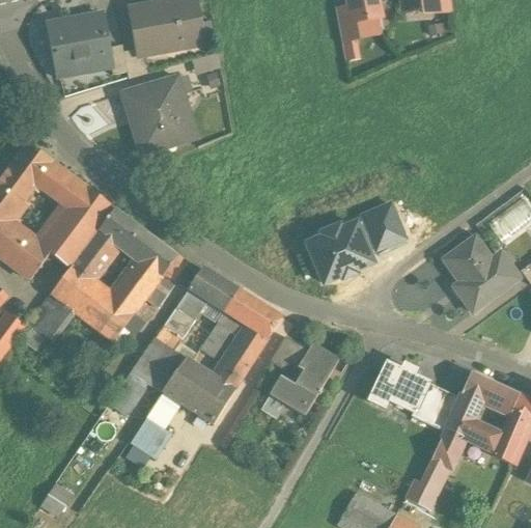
[(175,0),(130,8),(137,49),(138,56),(146,54),(204,44),(196,0),(175,0)]
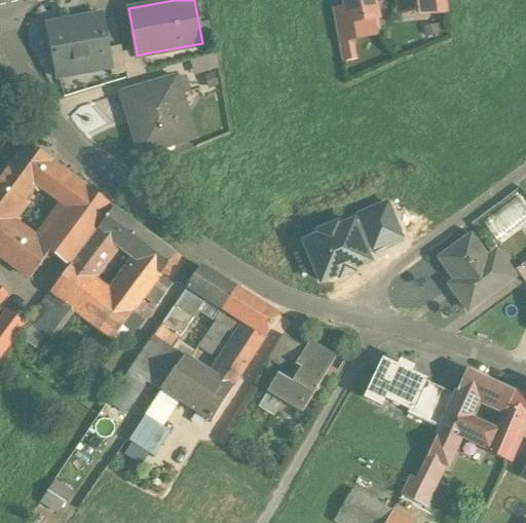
[(344,0),(345,5),(348,23),(350,22),(377,16),(374,0),(344,0)]
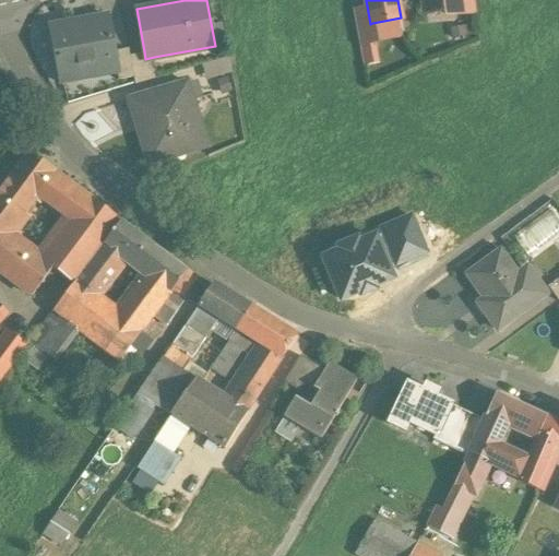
[(423,0),(424,7),(443,3),(444,13),(460,11),(460,13),(462,13),(460,0),(423,0)]
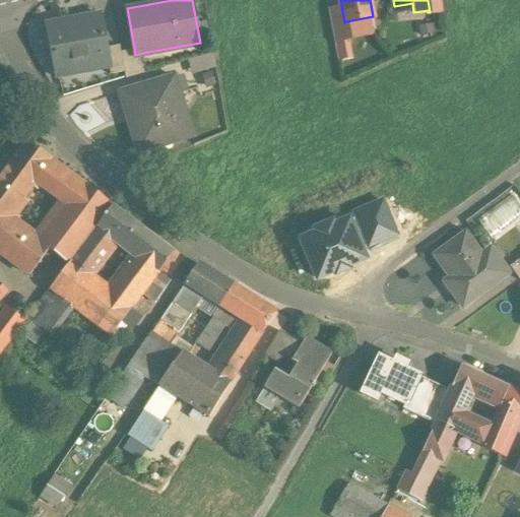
[(428,0),(430,12),(442,10),(440,0),(428,0)]
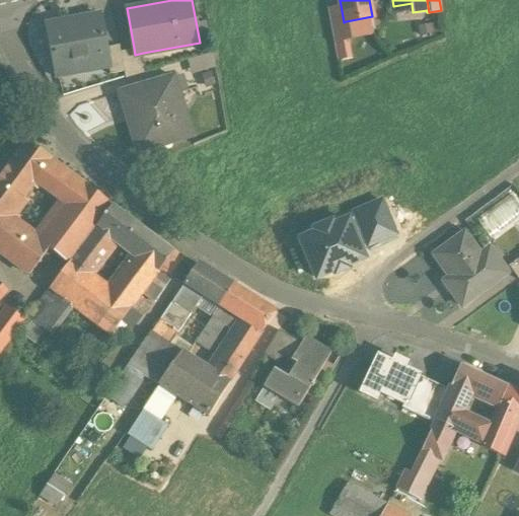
[(341,5),(327,7),(334,42),(349,39),(346,21),(344,22),(341,5)]
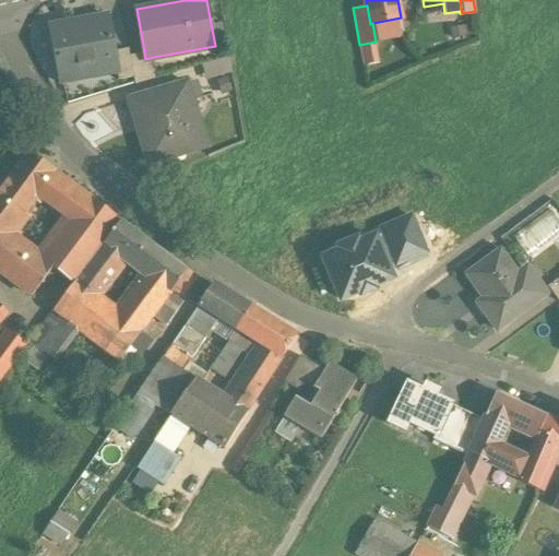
[(107,14),(50,25),(60,78),(115,68),(114,61),(115,61),(113,50),(107,14)]
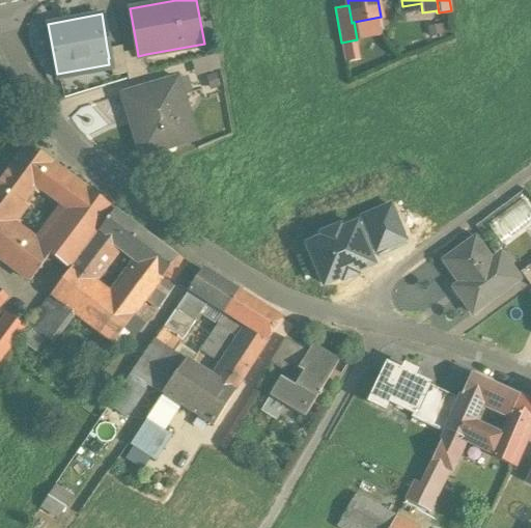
[(121,45),(107,48),(109,58),(108,58),(109,64),(111,75),(127,72),(122,51),(121,45)]
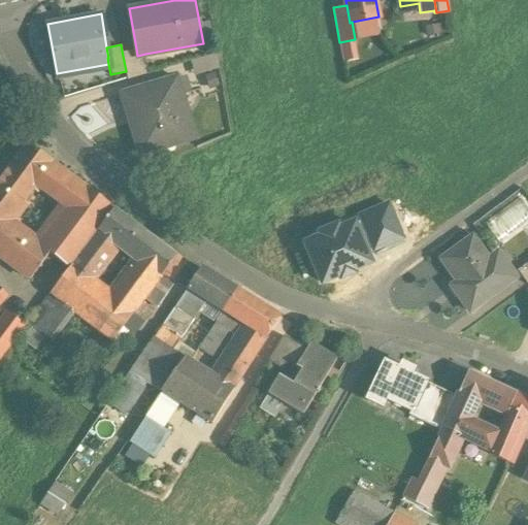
[(137,56),(136,48),(122,51),(126,71),(127,77),(149,71),(145,54),(137,56)]
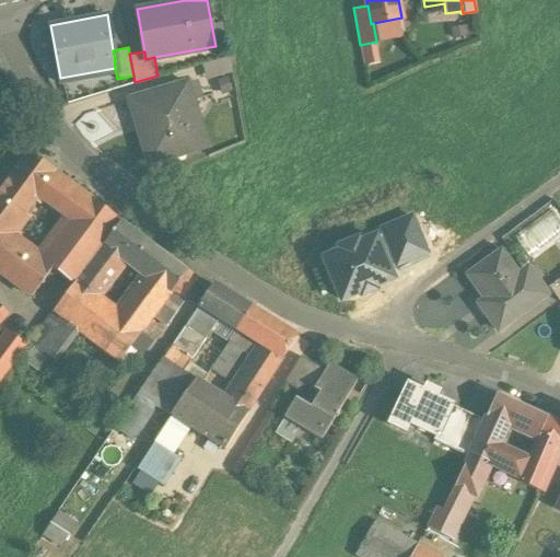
[(228,54),(206,57),(207,69),(229,67),(228,54)]
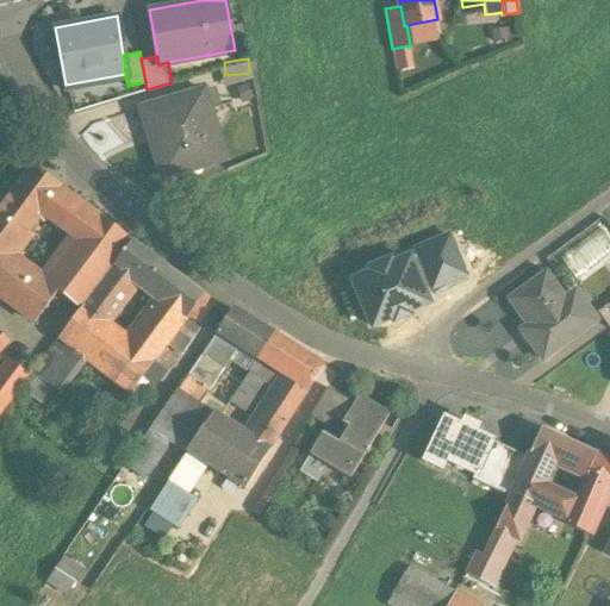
[(203,88),(139,106),(145,129),(153,126),(167,176),(194,168),(193,164),(212,158),(199,113),(210,111),(203,88)]
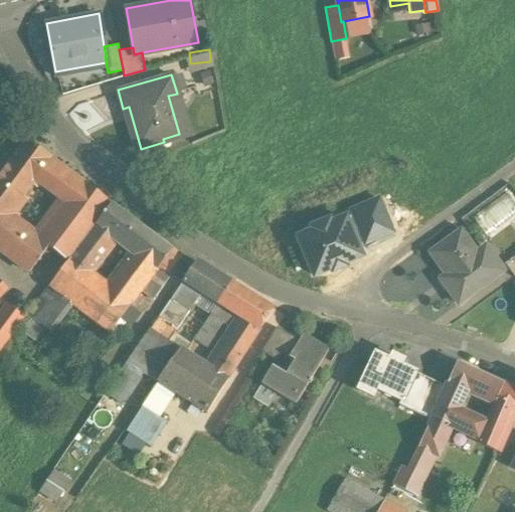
[(70,172),(26,139),(0,174),(0,207),(8,213),(36,175),(55,189),(70,172)]
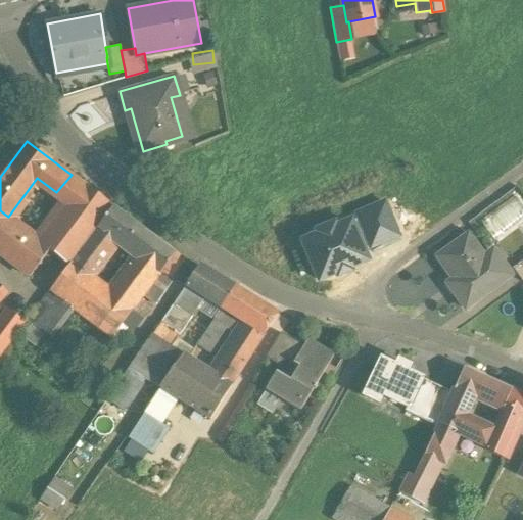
[(85,185),(72,175),(56,192),(65,199),(70,203),(85,185)]
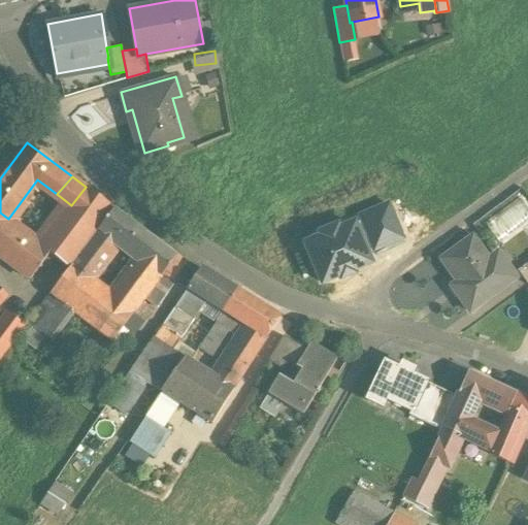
[(110,205),(86,187),(71,205),(66,201),(35,239),(34,240),(35,241),(48,252),(65,264),(110,205)]
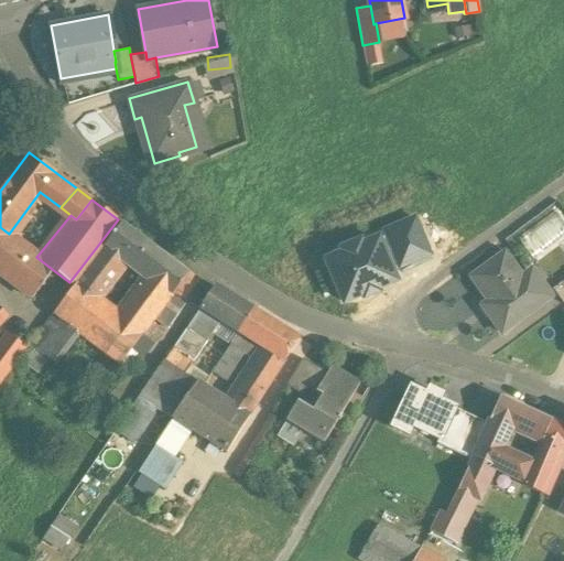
[(377,238),(390,269),(430,252),(414,216),(384,229),(387,235),(377,238)]
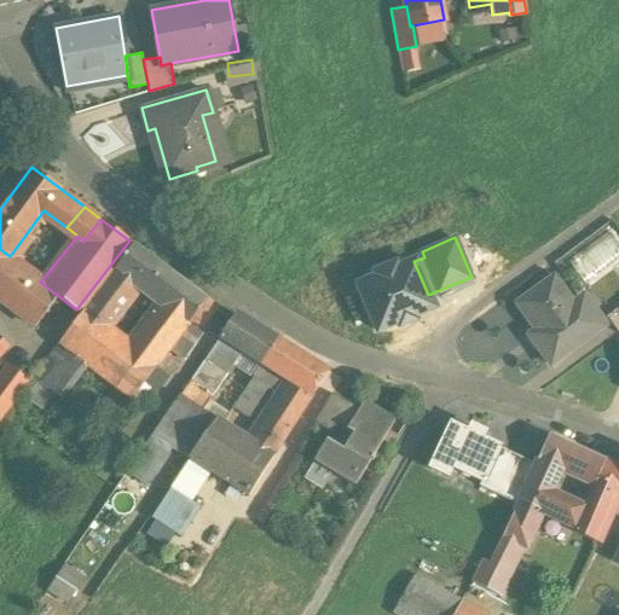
[(133,243),(90,300),(114,317),(138,285),(160,301),(177,276),(133,243)]
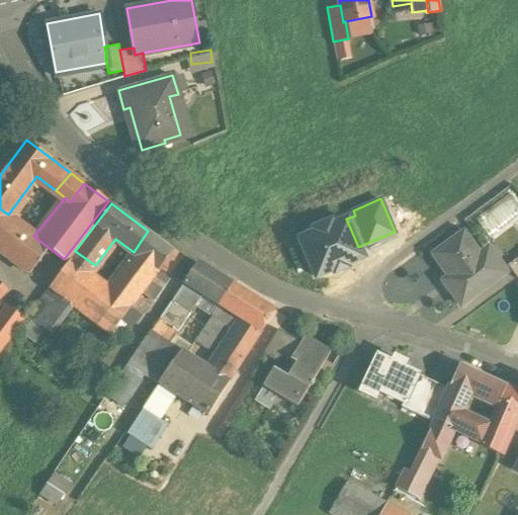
[(8,215),(0,208),(0,250),(6,255),(26,229),(8,215)]
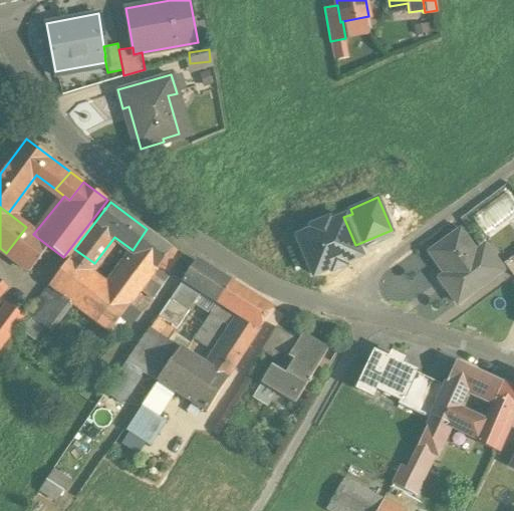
[(355,245),(343,217),(329,223),(327,219),(310,226),(312,230),(298,236),(314,273),(330,266),(331,270),(344,265),(343,261),(359,254),(355,245)]
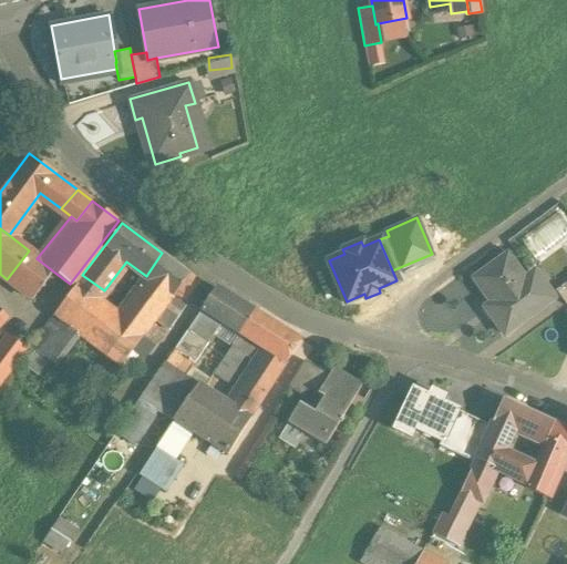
[(29,250),(7,279),(17,287),(38,259),(37,258),(38,257),(29,250)]
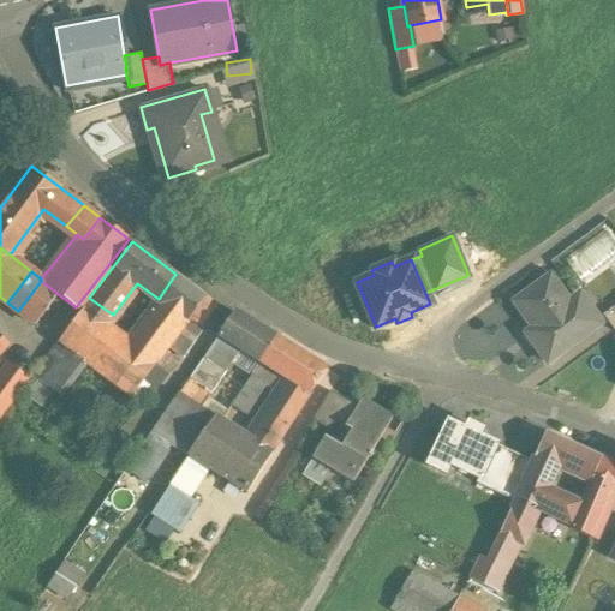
[(216,304),(175,274),(159,299),(127,341),(155,361),(191,315),(202,322),(216,304)]
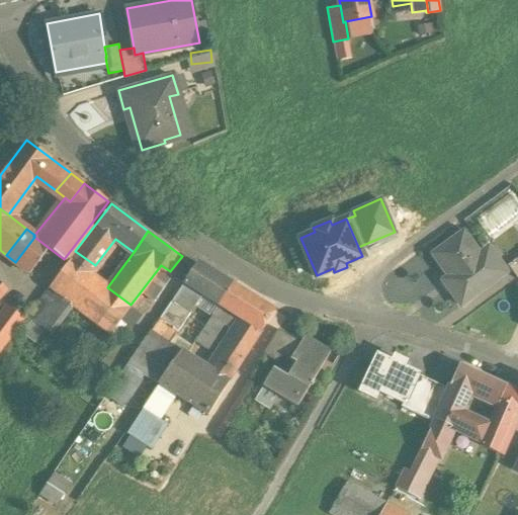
[(479,252),(463,231),(432,253),(448,275),(441,279),(459,305),(506,270),(488,246),(479,252)]
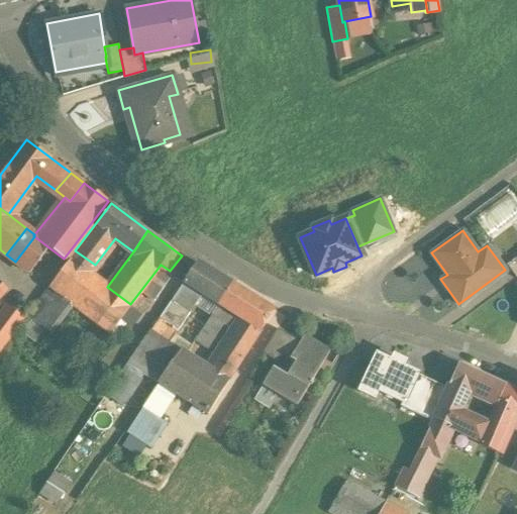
[(47,246),(34,236),(15,262),(28,272),(47,246)]
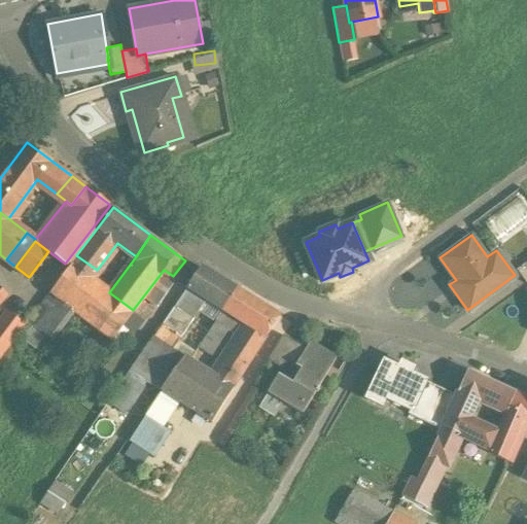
[(97,270),(76,255),(70,264),(91,279),(97,270)]
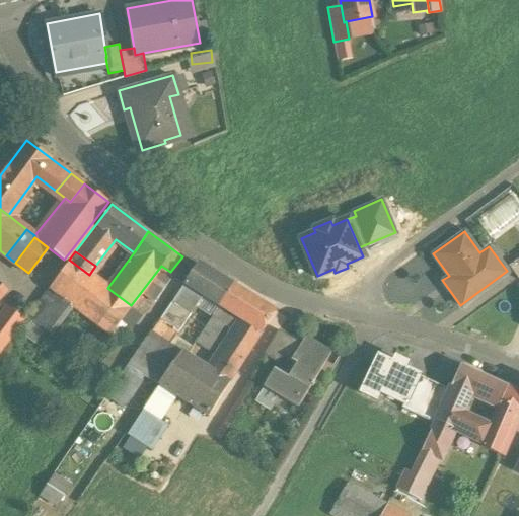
[(518,256),(509,264),(518,277),(518,256)]
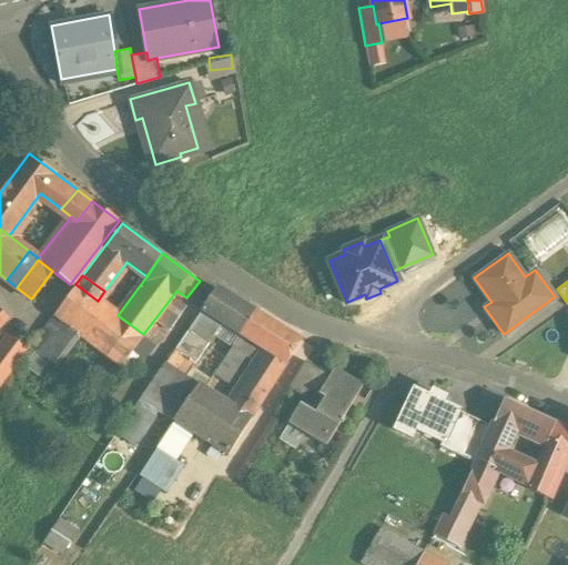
[(75,284),(53,315),(77,332),(121,364),(143,334),(118,315),(98,301),(75,284)]
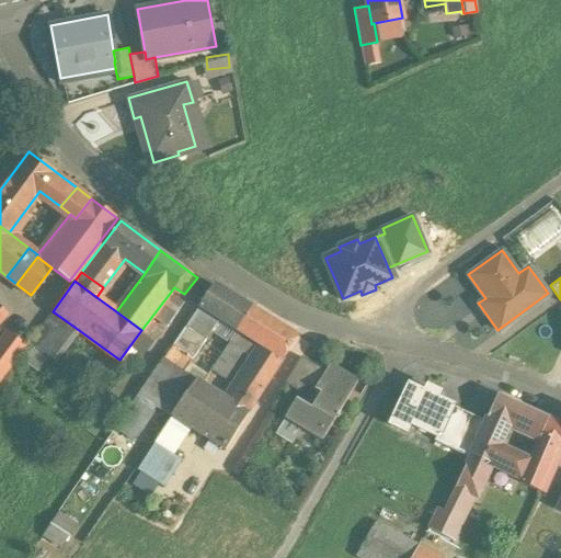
[(252,306),(214,282),(185,326),(195,332),(204,338),(209,330),(218,316),(237,328),(252,306)]
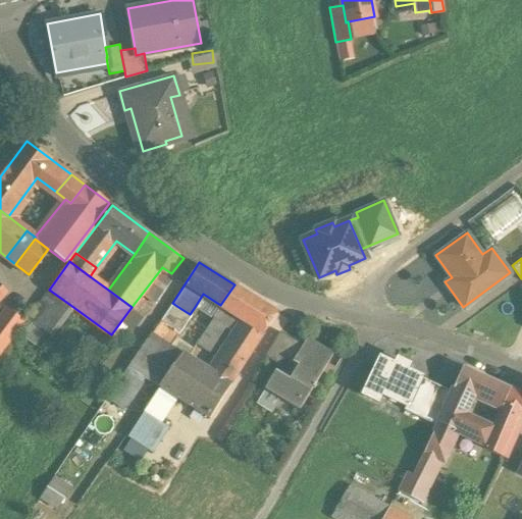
[(275,309),(235,284),(220,305),(240,317),(244,320),(225,348),(243,359),(275,309)]
